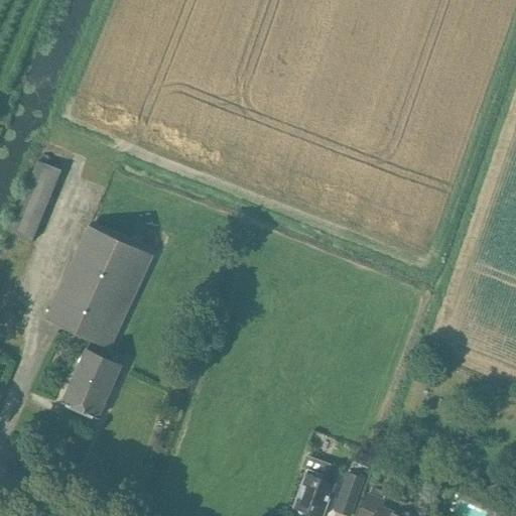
[(32,242),(61,170),(37,160),(8,233),(32,242)]
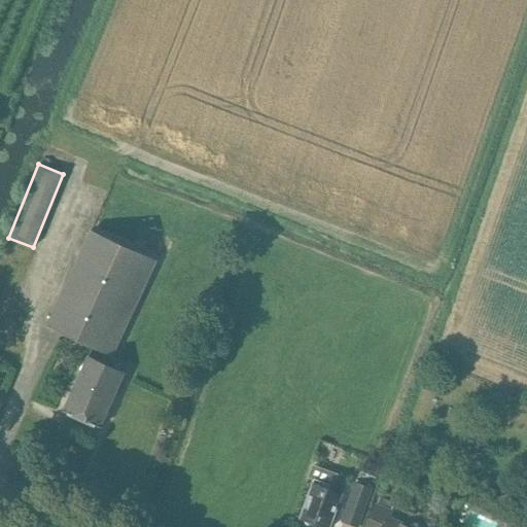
[(112,357),(156,260),(92,231),(47,326),(112,357)]
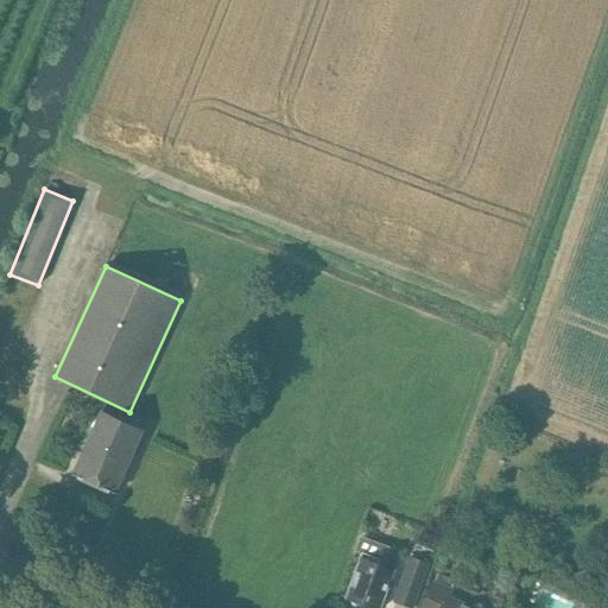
[(115,494),(144,431),(102,411),(73,475),(115,494)]
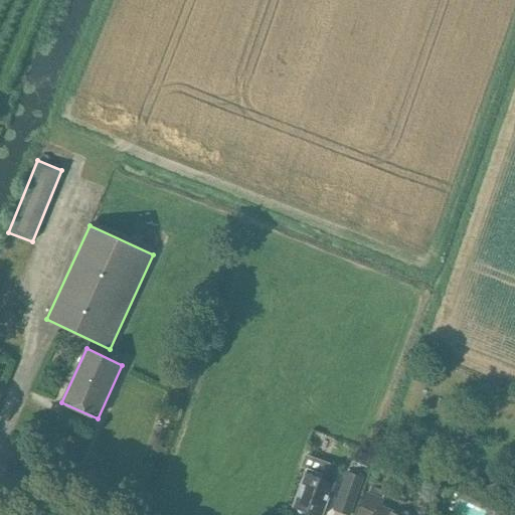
[(356,460),(353,467),(365,471),(367,464),(356,460)]
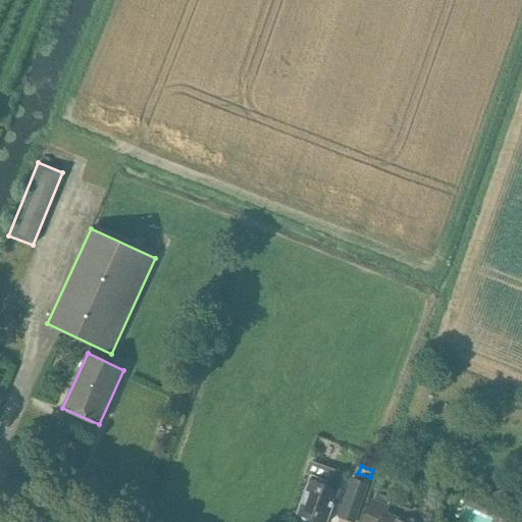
[(309,477),(297,514),(299,515),(302,520),(305,521),(311,519),(318,521),(327,521),(338,489),(329,485),(321,482),(323,479),(310,475),(309,477)]
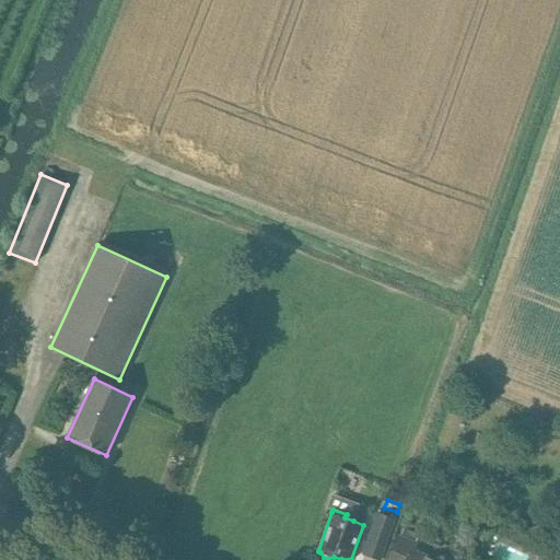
[(374,559),(381,559),(395,521),(376,513),(362,556),(374,559)]
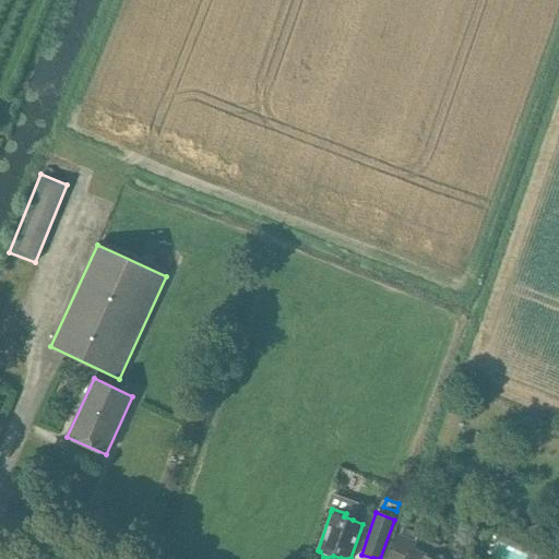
[(415,542),(418,534),(403,527),(400,534),(389,558),(439,558),(415,548),(418,543),(415,542)]
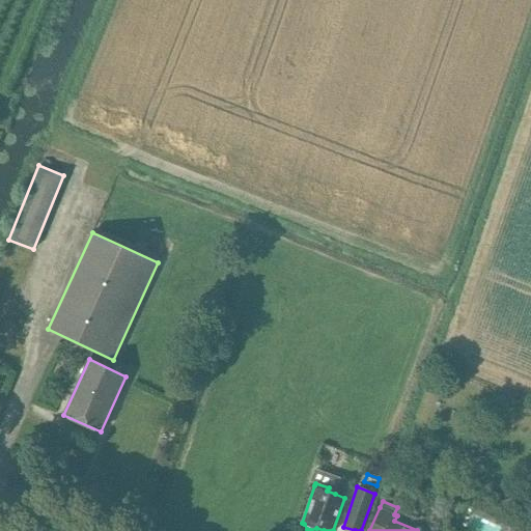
All buildings are outlined.
